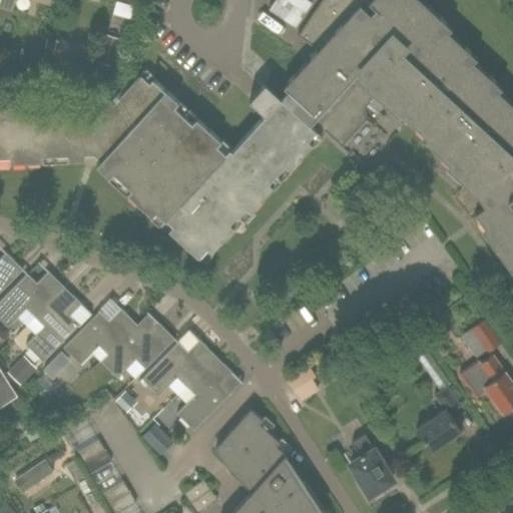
[(422,0),(320,0),(304,24),(297,34),(317,48),(314,52),(284,84),(281,81),(272,80),(267,80),(266,82),(265,81),(248,98),(265,113),(231,148),(143,68),(112,102),(111,101),(0,105),(0,162),(84,159),(84,153),(93,153),(100,158),(96,163),(202,262),(320,133),(321,134),(322,135),(326,131),(342,145),(366,119),(366,104),(378,91),(440,148),(437,151),(481,192),(488,202),(474,212),(512,265),(512,102),(499,90),(502,86),(474,60),(477,56),(449,30),(452,27),(422,0)]
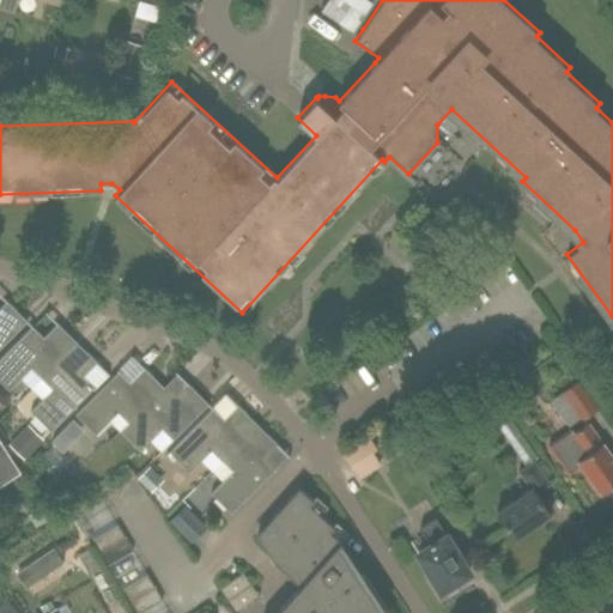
[(14,0),(0,0),(0,7),(12,11),(14,0)]
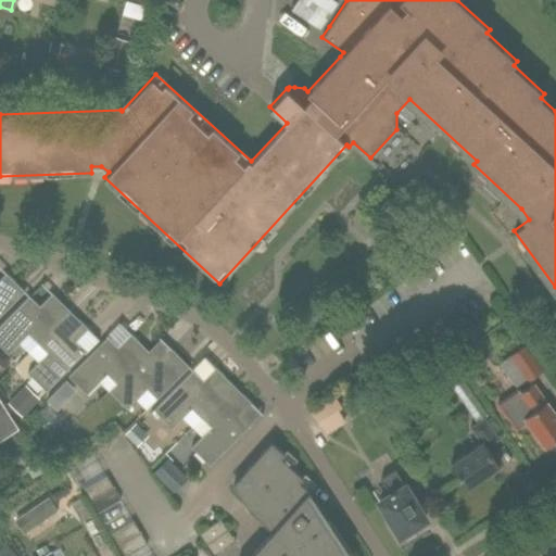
[(329,14),(307,0),(297,0),(290,10),(308,22),(319,29),(329,14)]
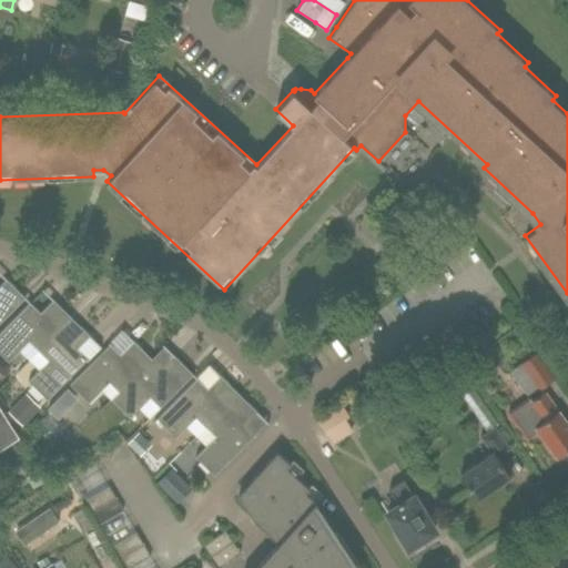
[(314,0),(336,14),(344,2),(341,0),(314,0)]
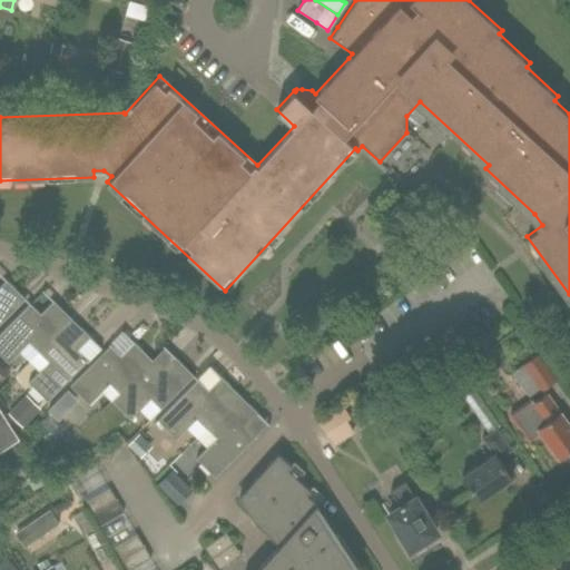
[(104,86),(121,91),(136,42),(118,37),(104,86)]
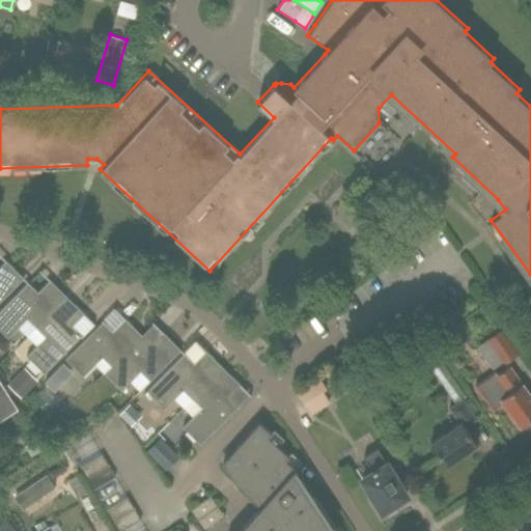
[(57,51),(58,39),(49,38),(47,49),(57,51)]
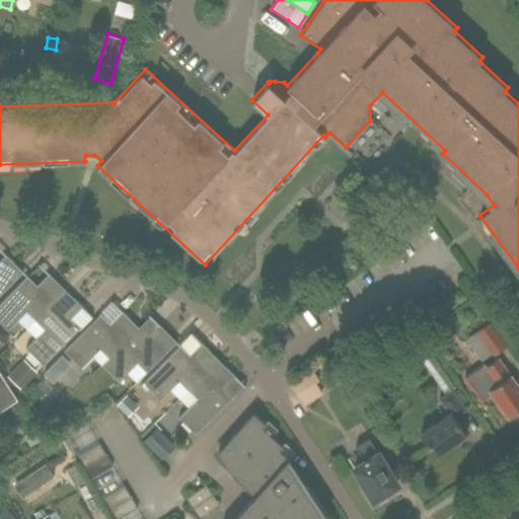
[(0,293),(23,271),(6,254),(0,260),(0,293)]
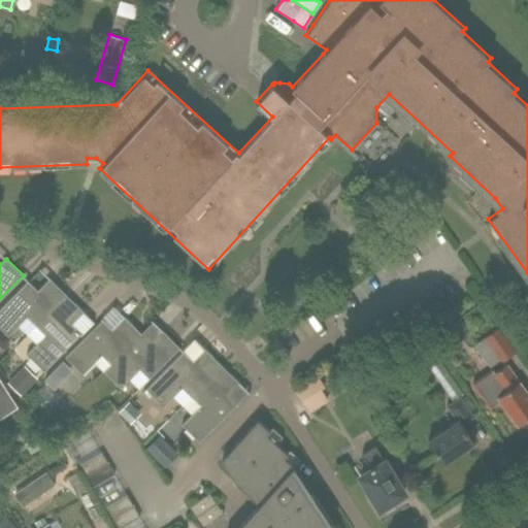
[(27,316),(36,324),(66,294),(50,277),(37,290),(28,279),(0,307),(0,327),(8,335),(27,316)]
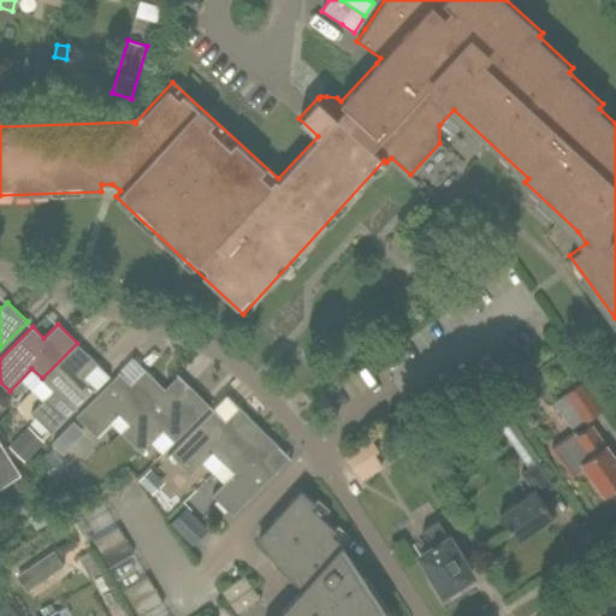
[(77,343),(42,378),(54,389),(31,413),(51,432),(94,389),(82,378),(98,362),(77,343)]
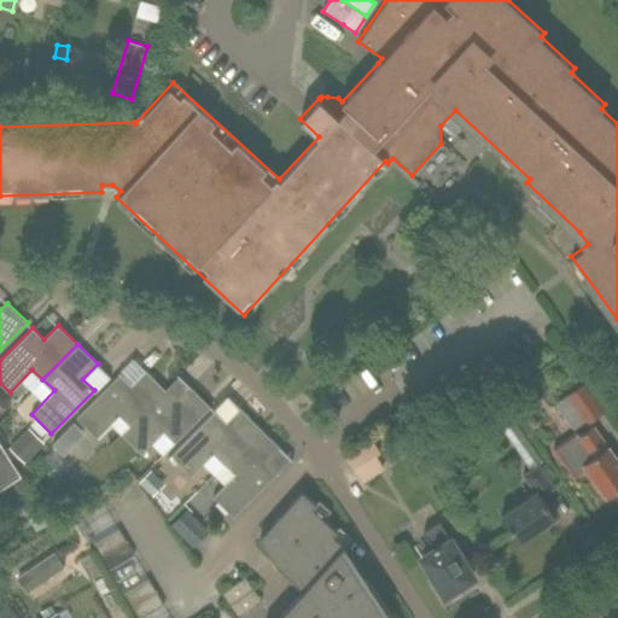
[(129,425),(164,389),(145,369),(130,384),(120,373),(75,417),(95,437),(118,415),(128,425),(129,425)]
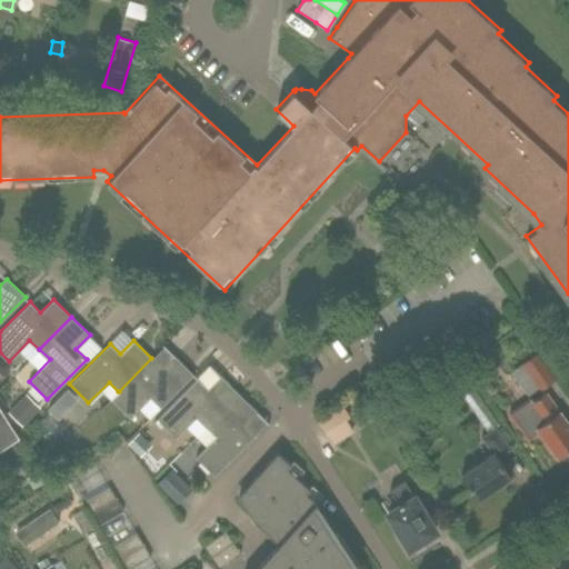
[(523,363),(541,389),(555,379),(537,353),(523,363)]
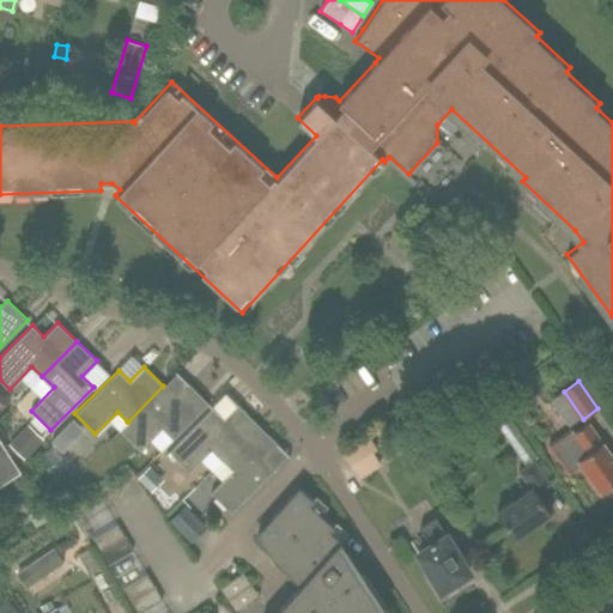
[(174,396),(163,386),(128,422),(127,422),(119,430),(139,450),(162,428),(173,438),(208,402),(188,383),(174,396)]
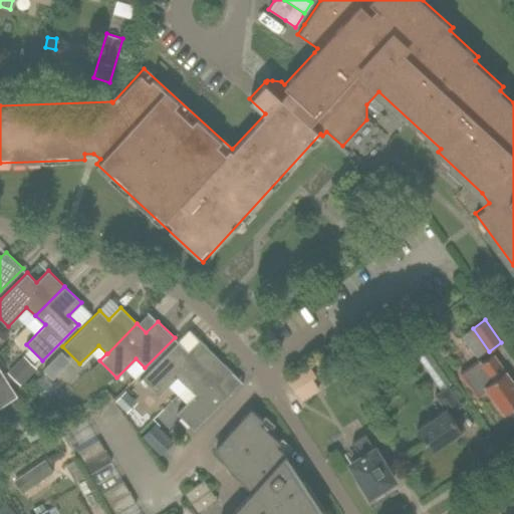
[(186,386),(216,355),(199,339),(187,350),(178,341),(142,378),(159,396),(177,376),(186,386)]
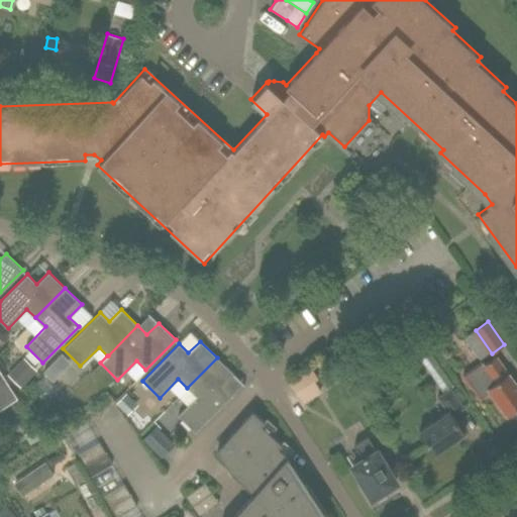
[(350,357),(342,344),(333,350),(341,363),(350,357)]
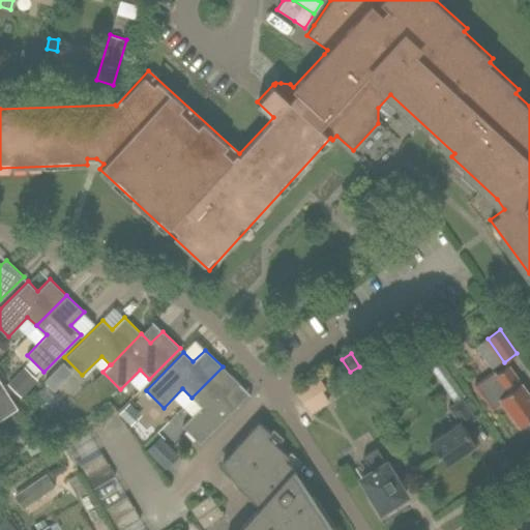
[(529,394),(508,364),(496,374),(478,386),(493,407),(501,401),(520,427),(529,419),(529,394)]
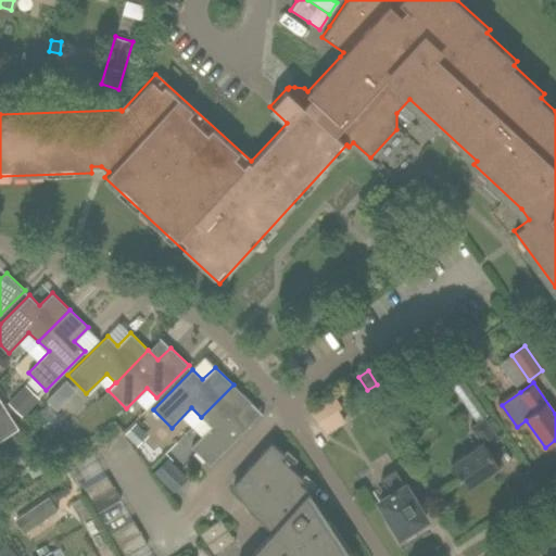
[(251,402),(234,384),(201,417),(211,427),(190,446),(209,465),(249,425),(238,415),(251,402)]
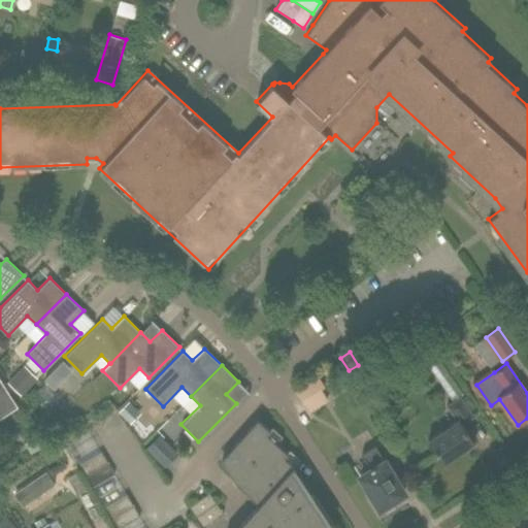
[(21,395),(37,377),(25,366),(8,384),(21,395)]
